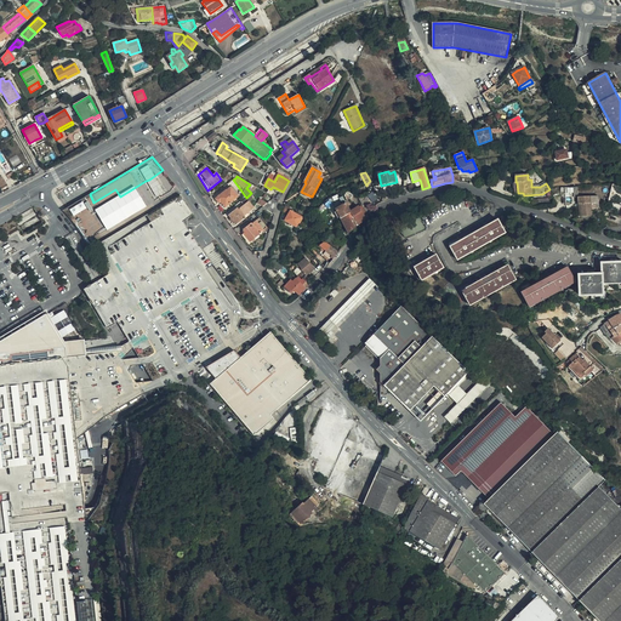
[(567,189),(568,197),(577,197),(576,187),(562,188),(562,189),(567,189)]
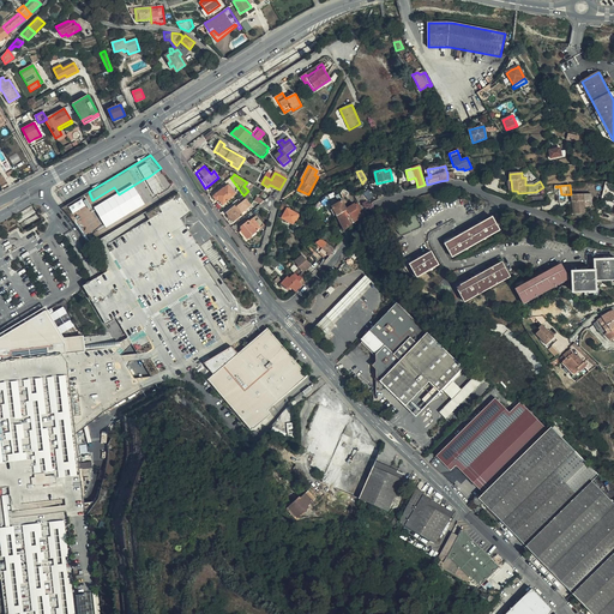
[(218,200),(223,205),(235,194),(228,186),(224,188),(212,197),(217,202),(218,200)]
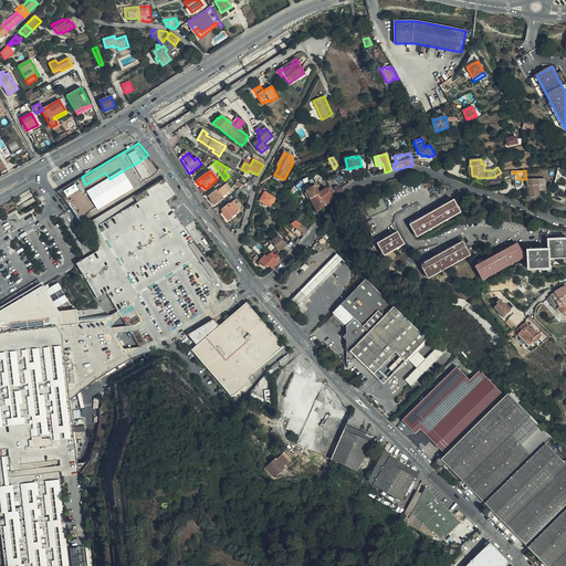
[(177,196),(165,178),(93,220),(93,229),(100,250),(77,263),(98,300),(108,293),(118,312),(123,317),(140,347),(241,286),(217,252),(207,259),(167,202),(177,196)]
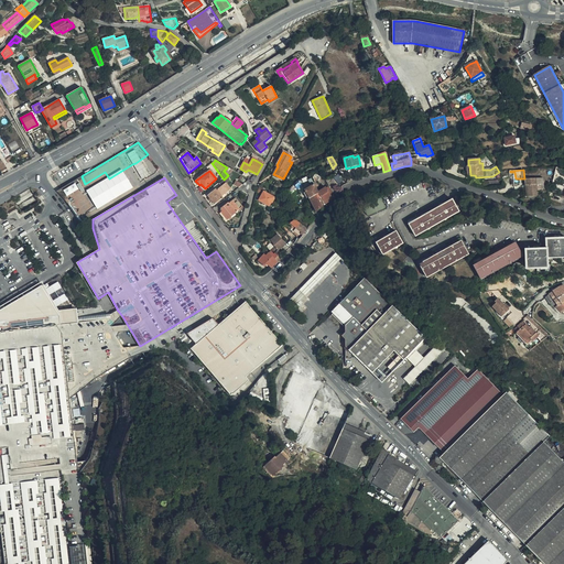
[(219,184),(221,187),(226,184),(230,180),(228,177),(219,184)]
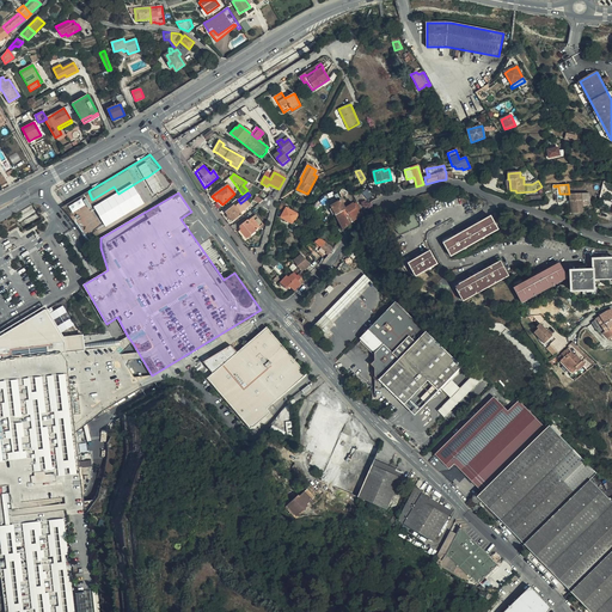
[(73,221),(77,220),(72,213),(90,201),(85,194),(62,208),(73,221)]
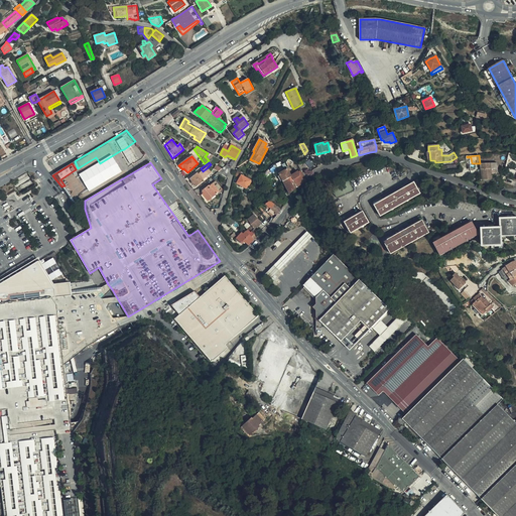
[(497,168),(497,163),(481,164),(482,179),(492,179),(491,169),(497,168)]
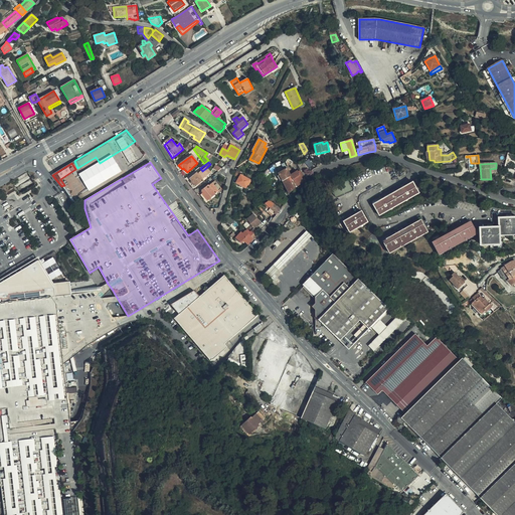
[(218,172),(227,178),(230,168),(231,167),(227,164),(221,169),(218,172)]
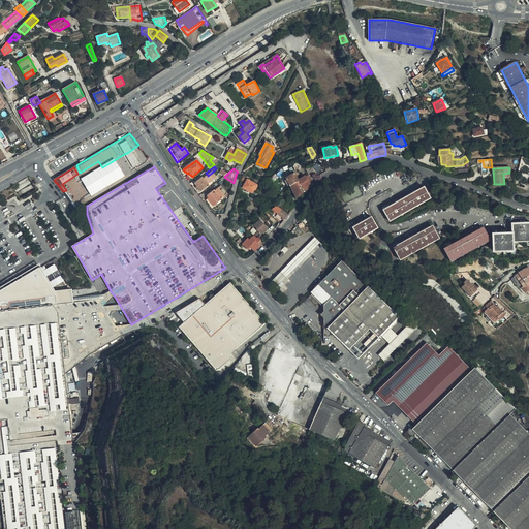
[(62,184),(66,190),(70,187),(82,181),(78,174),(62,184)]
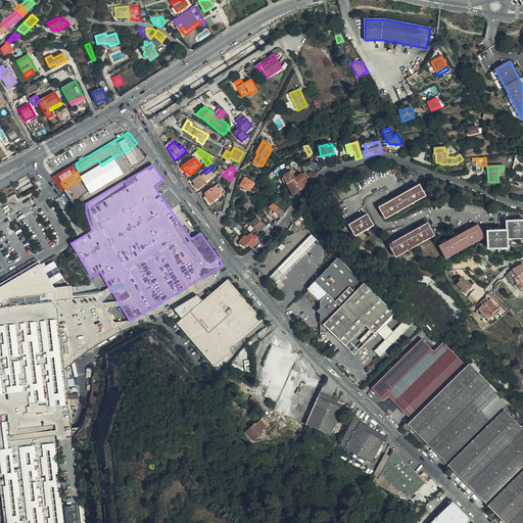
[(295,179),(295,178),(293,174),(291,172),(289,173),(283,177),(283,178),(286,182),(287,184),(295,179)]
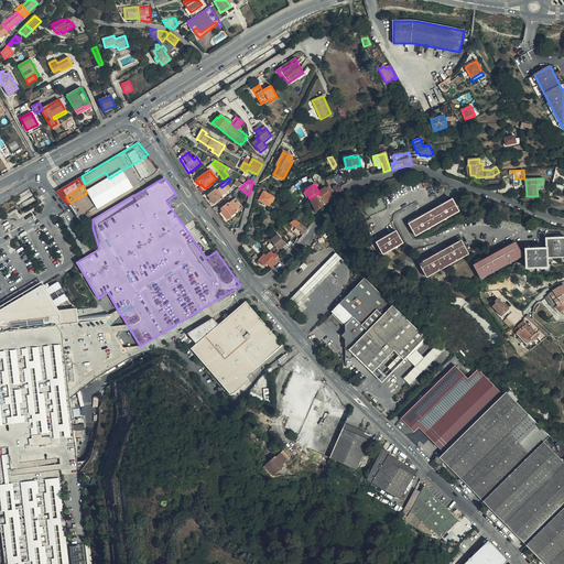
[(331,201),(334,196),(328,187),(326,188),(326,187),(318,192),(318,193),(323,199),(325,205),(331,201)]
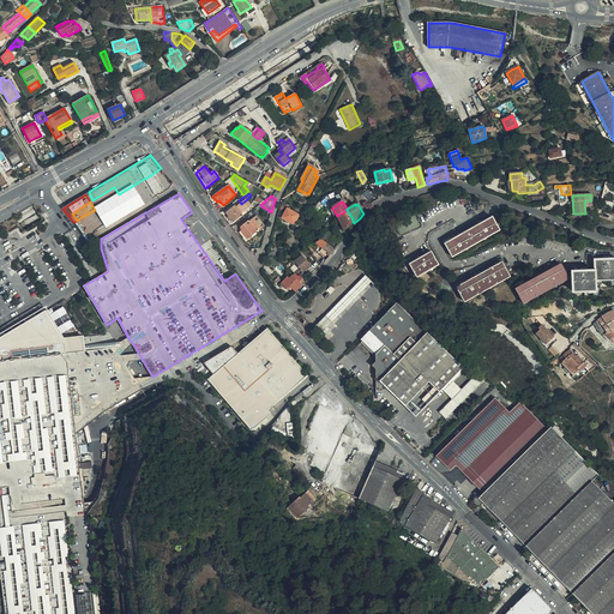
[(239,211),(236,208),(235,206),(227,214),(229,217),(228,217),(232,223),(242,216),(241,215),(247,210),(245,208),(239,211)]
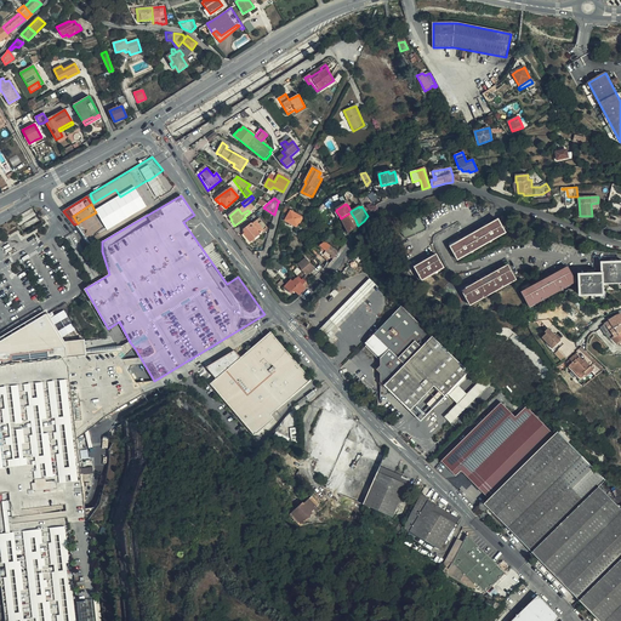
[(300,224),(301,222),(300,221),(301,218),(301,217),(290,211),(285,221),(290,223),(289,226),(291,227),(292,226),(296,227),(298,223),(300,224)]
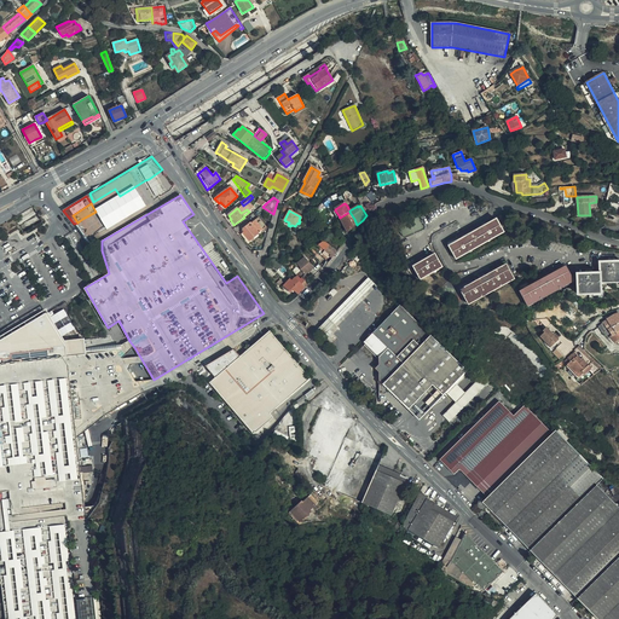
[(340,219),(343,226),(348,224),(354,219),(350,212),(340,218),(340,219)]
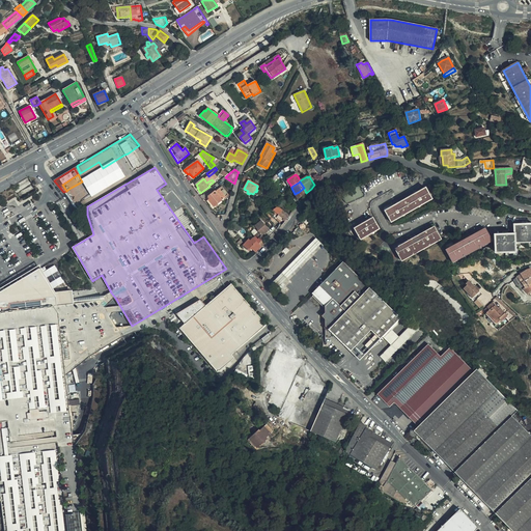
[(227,195),(221,188),(216,192),(215,191),(208,197),(210,199),(208,200),(214,207),(222,200),(227,195)]
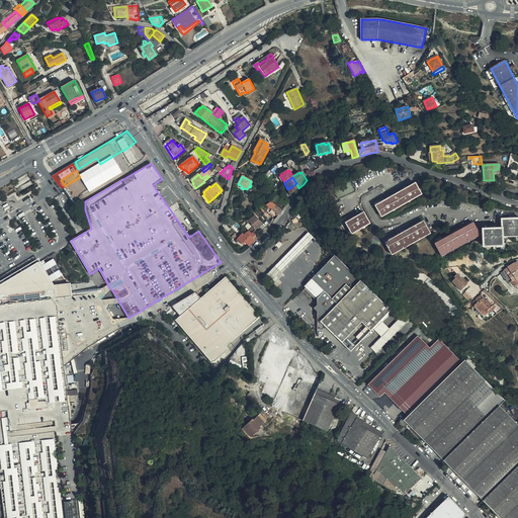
[(421,194),(415,183),(375,205),(381,217),(421,194)]
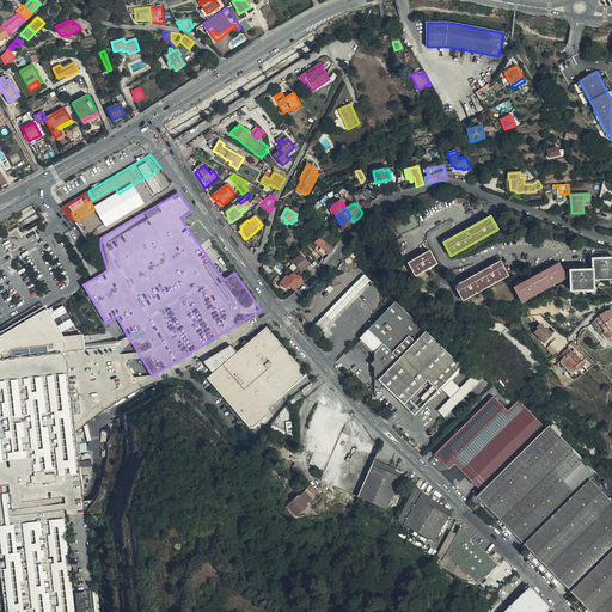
[(334,250),(331,246),(320,239),(314,243),(322,248),(330,255),(334,250)]
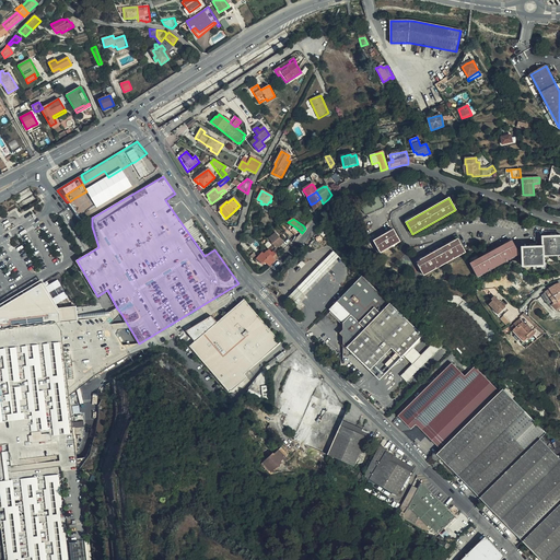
[(293,235),(282,223),(281,223),(279,225),(290,237),(293,235)]
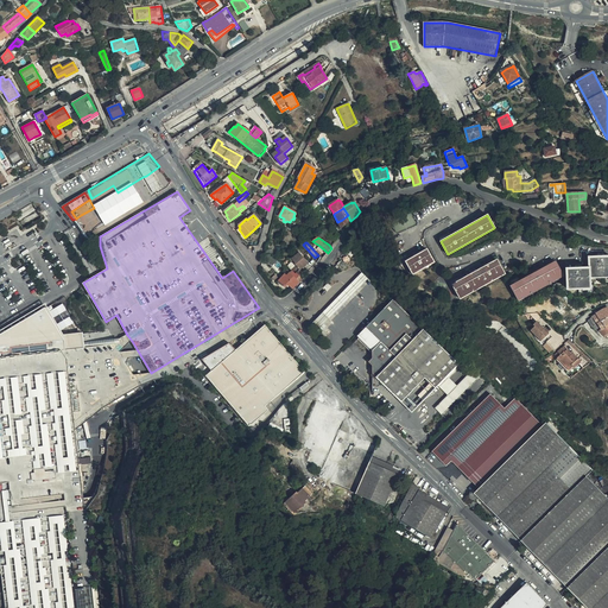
[(412,276),(435,263),(426,249),(405,263),(412,276)]
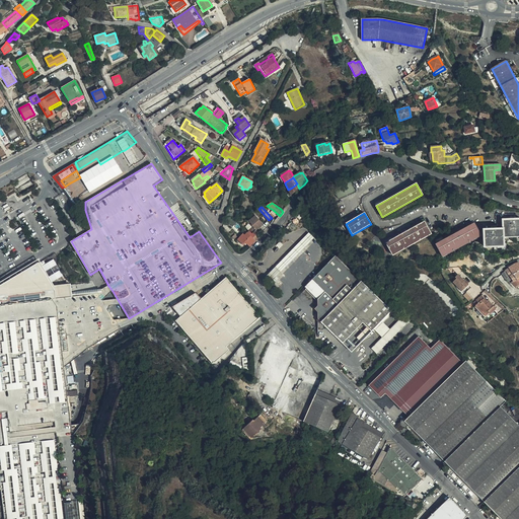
[(263,234),(271,225),(268,221),(263,224),(255,216),(248,222),(251,226),(255,231),(258,229),(263,234)]
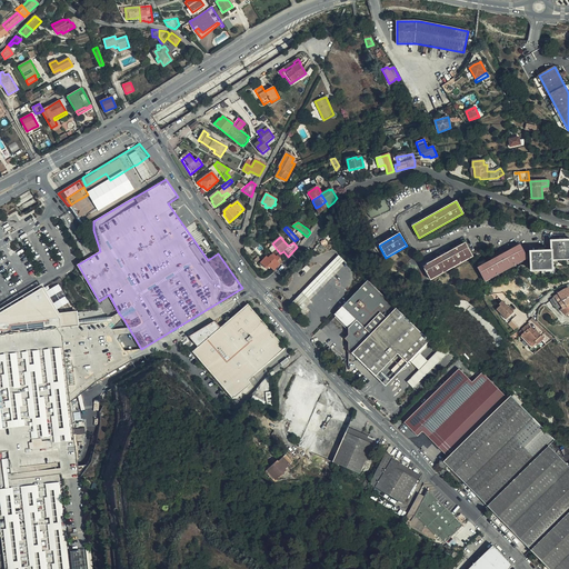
[(260,243),(256,238),(251,239),(250,242),(255,248),(260,243)]
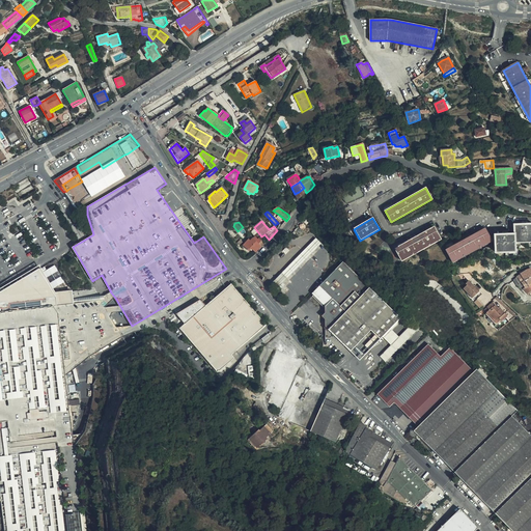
[(530,225),(515,226),(515,235),(496,236),(497,253),(516,252),(516,243),(530,242),(530,225)]
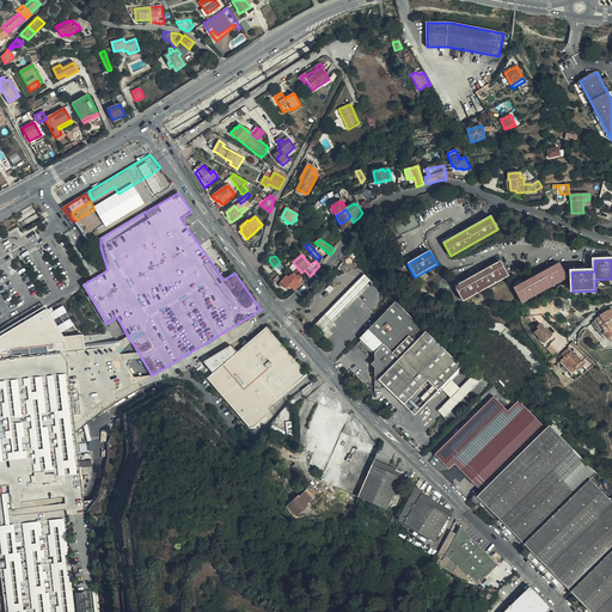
[(463,301),(508,276),(500,261),(454,287),(463,301)]
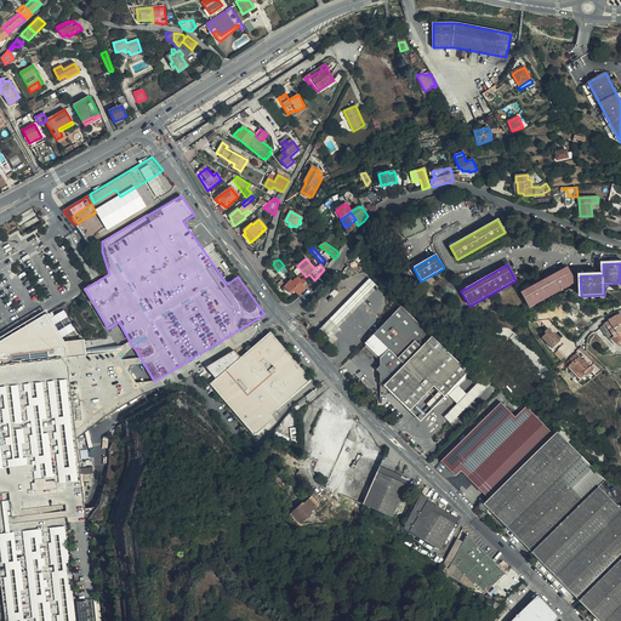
[(576,283),(569,268),(523,294),(530,307),(576,283)]
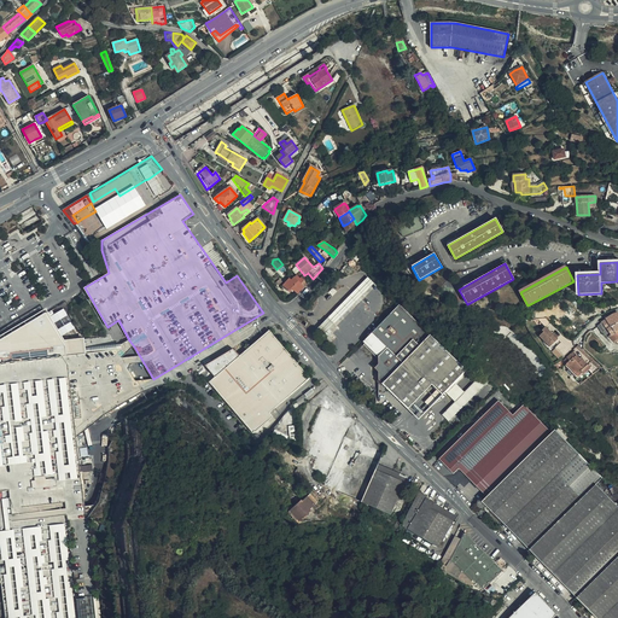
[(308,279),(304,275),(299,269),(295,274),(293,273),(292,274),(295,278),(304,287),(308,284),(305,281),(307,280),(308,279)]
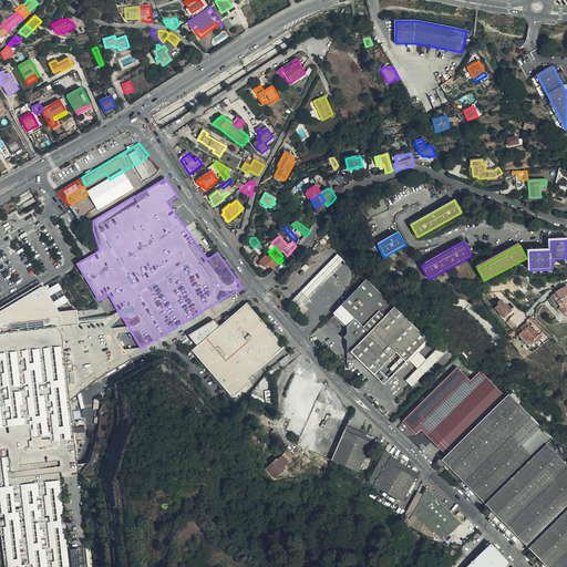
[(269,266),(272,269),(279,264),(270,255),(267,258),(265,256),(259,263),(266,268),(269,266)]
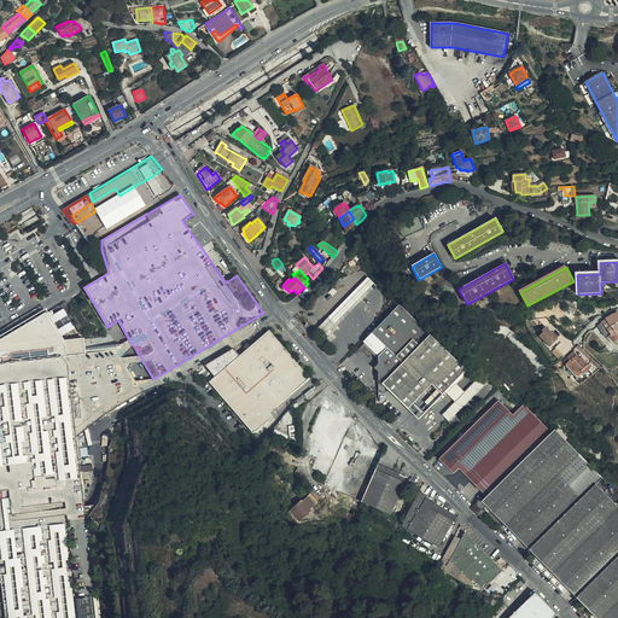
[(375,284),(368,278),(339,308),(318,330),(324,336),(345,313),(375,284)]
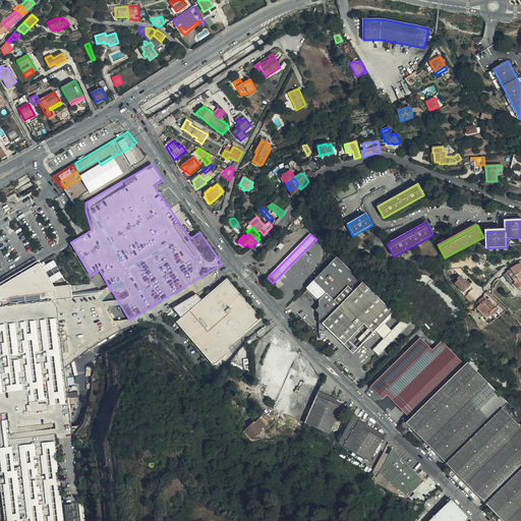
[(373,333),(389,316),(393,312),(337,257),(306,288),(319,301),(319,321),(328,329),(344,345),(364,325),(373,333)]
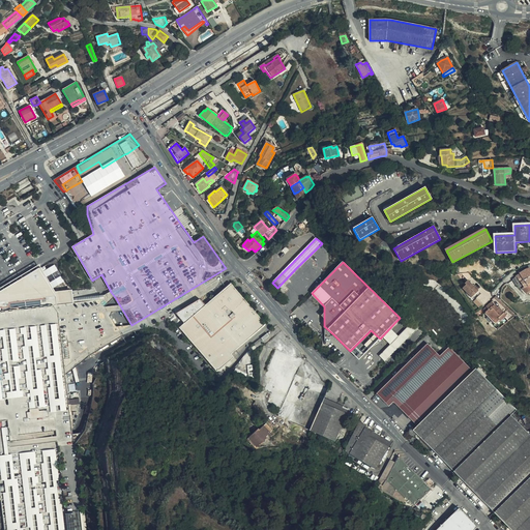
[(0,489),(4,523),(0,527),(0,529),(67,529),(58,446),(74,445),(69,406),(80,405),(80,400),(82,398),(83,392),(80,360),(69,352),(63,353),(59,313),(57,305),(104,299),(97,288),(55,294),(39,268),(0,291),(0,489)]
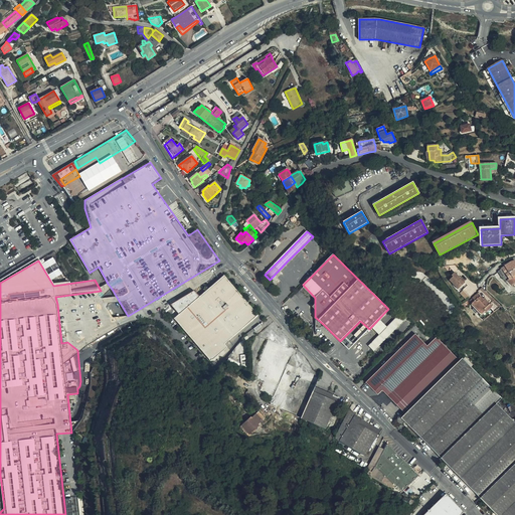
[(514,261),(512,263),(506,267),(513,278),(514,278),(514,276),(514,261)]
